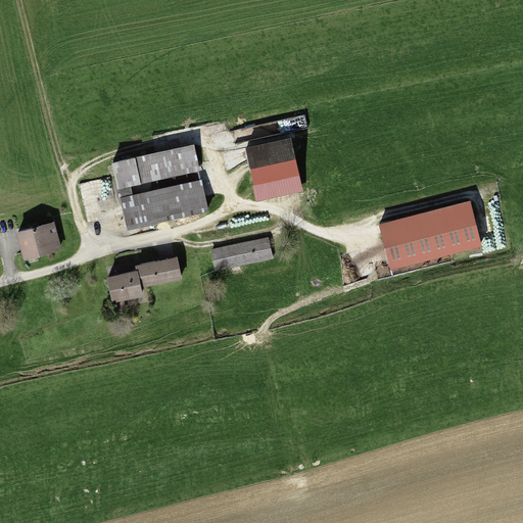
[(289,138),(245,146),(255,199),(299,190),(289,138)]
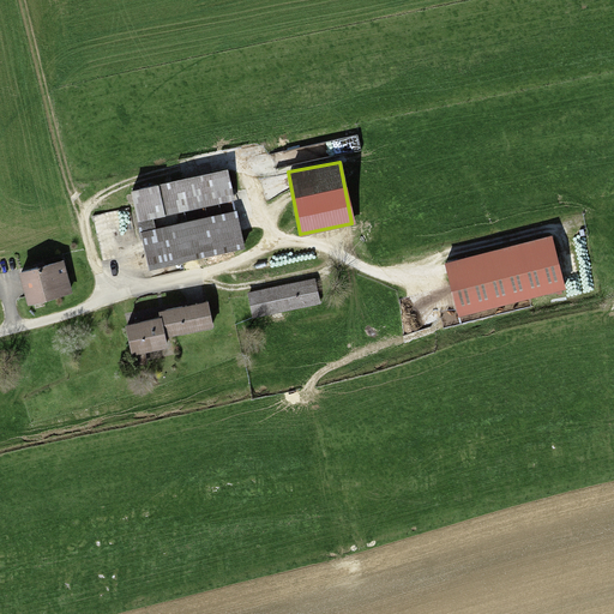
[(130,191),(137,221),(233,198),(226,168),(130,191)]
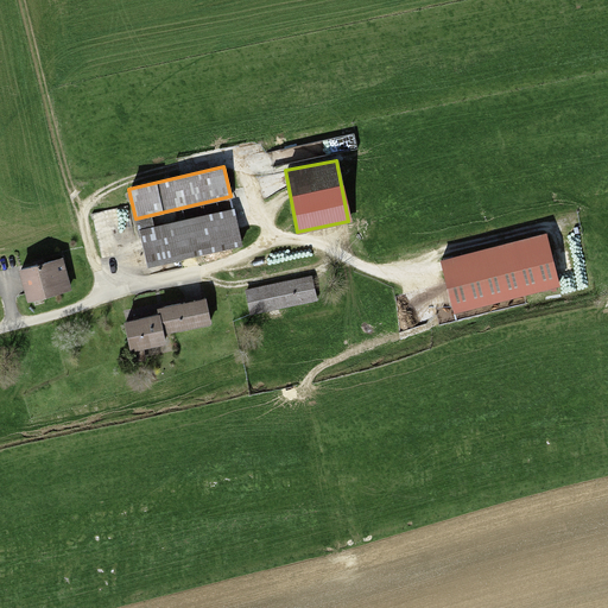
[(232,208),(139,230),(146,265),(240,242),(232,208)]
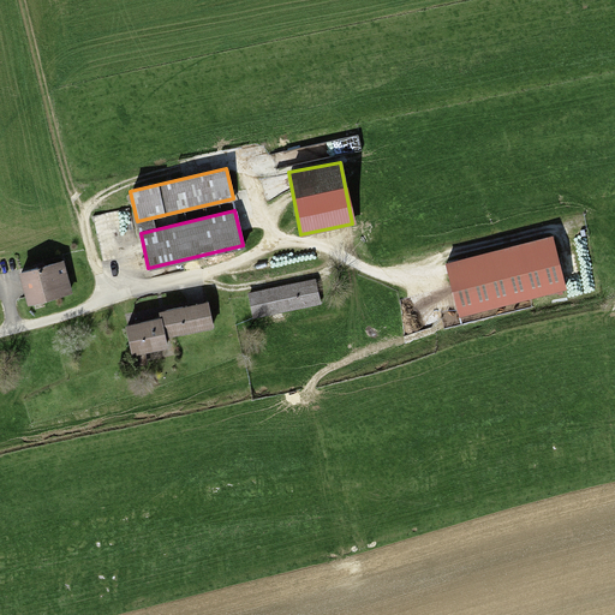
[(445,262),(457,314),(563,288),(551,237),(445,262)]
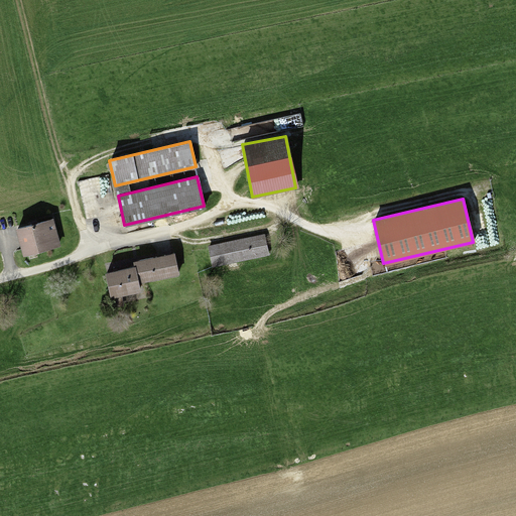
[(50,219),(17,227),(23,253),(57,245),(50,219)]
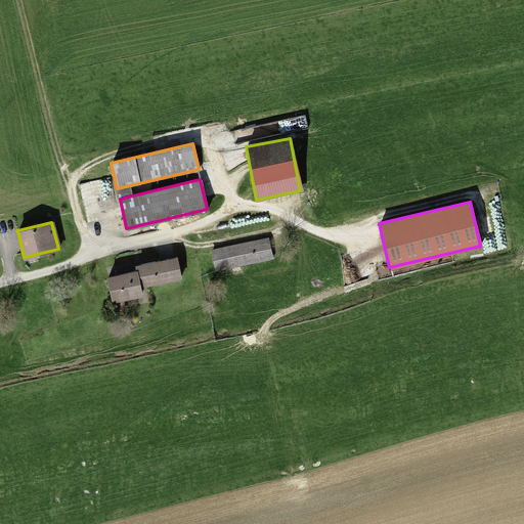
[(266,238),(211,249),(211,253),(213,261),(215,271),(270,261),(266,238)]
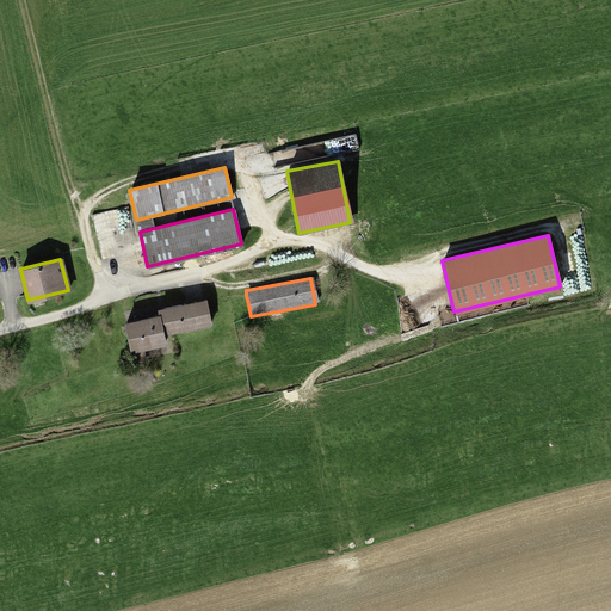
[(205,301),(164,310),(168,334),(210,325),(205,301)]
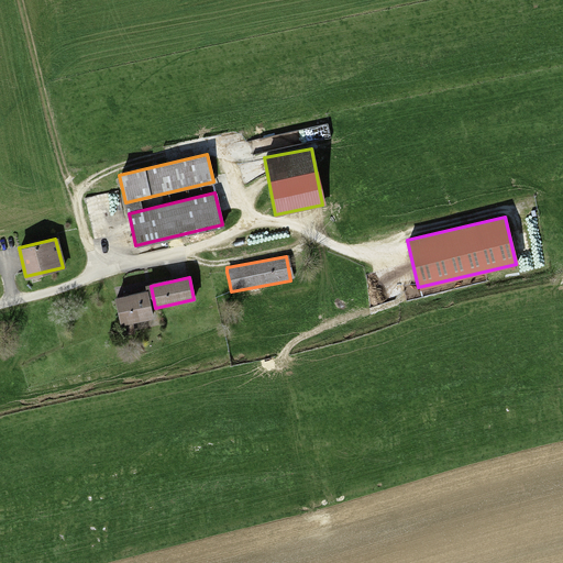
[(154,318),(148,293),(116,299),(121,324),(154,318)]
